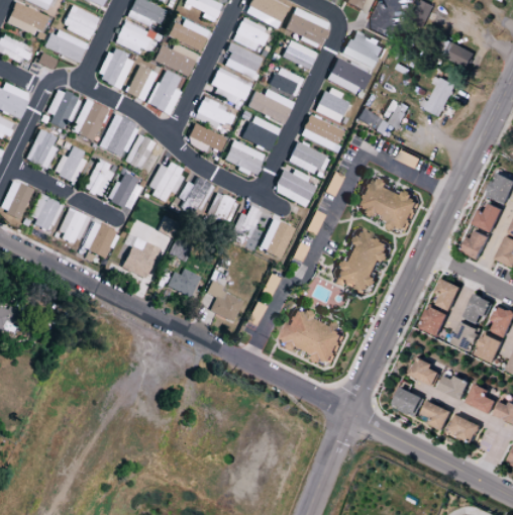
[(27,0),(48,9),(52,0),(27,0)]
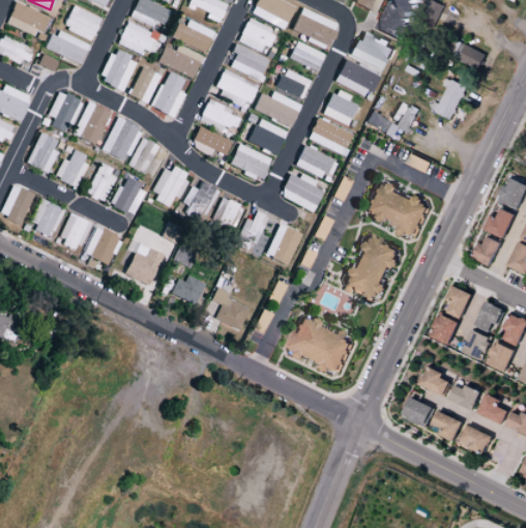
[(157,21),(165,24),(171,9),(149,0),(138,0),(132,17),(154,26),(157,21)]
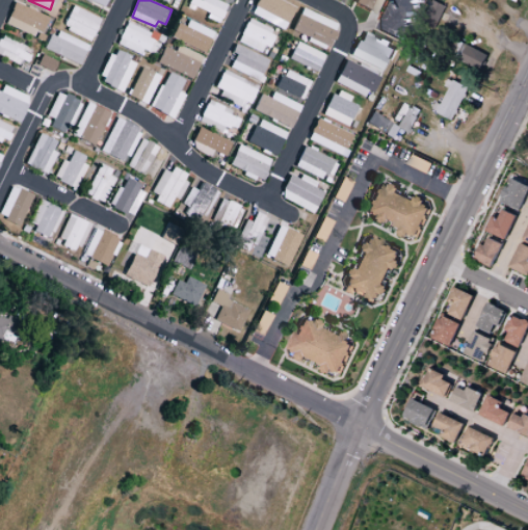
[(209,17),(221,22),(230,3),(221,0),(191,0),(190,4),(211,12),(209,17)]
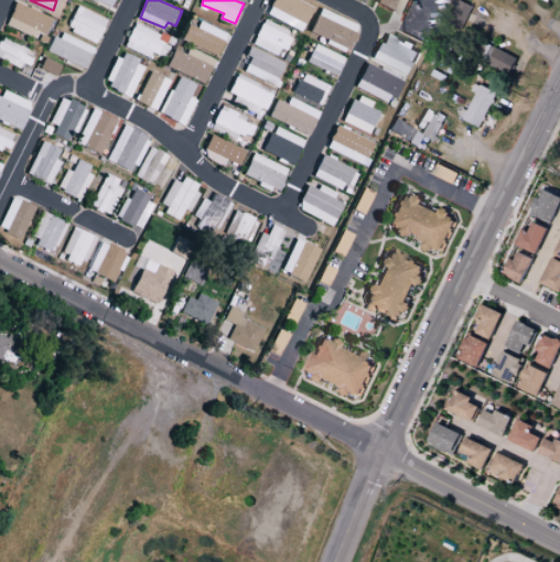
[(275,0),(272,7),(309,24),(316,7),(302,0),(275,0)]
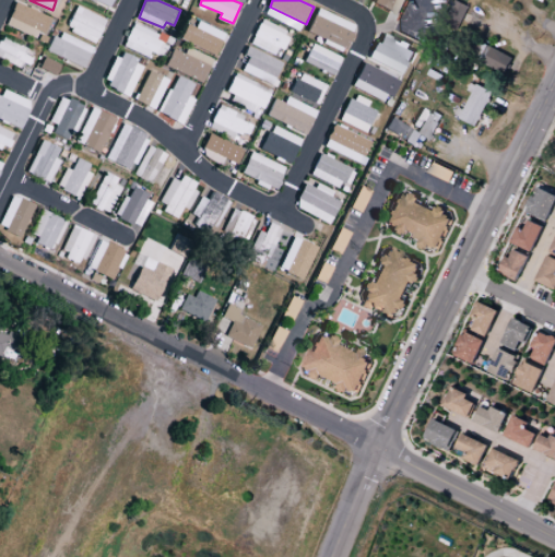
[(400,13),(405,0),(377,0),(376,2),(400,13)]
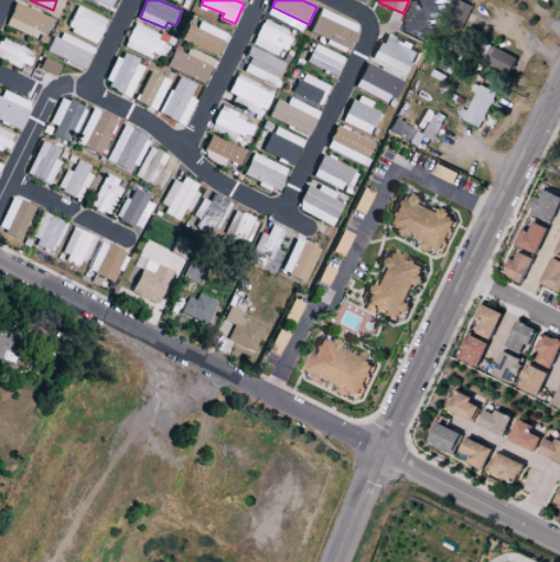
[(476,4),(467,0),(460,0),(454,11),(469,19),(476,4)]
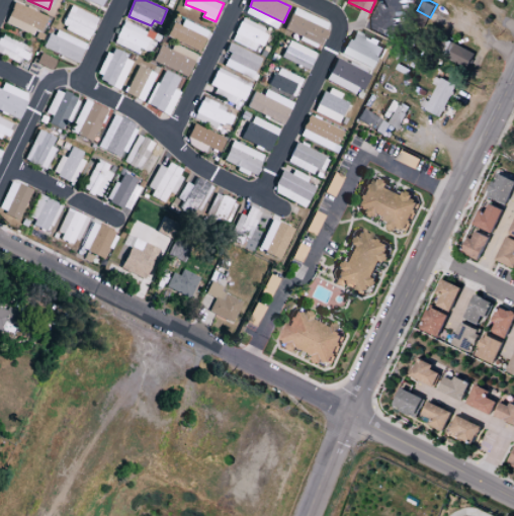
[(8,23),(39,34),(48,13),(16,1),(8,23)]
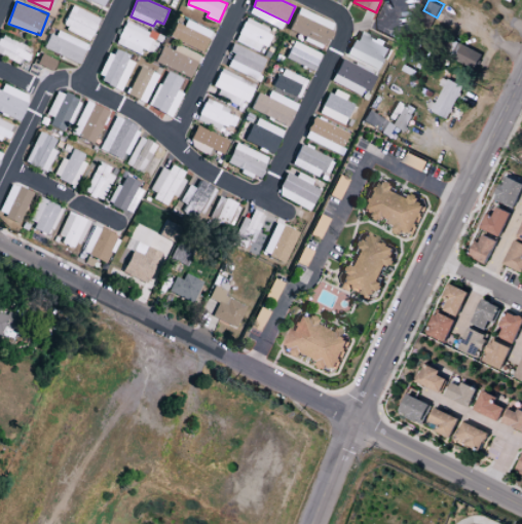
[(103,17),(74,5),(65,27),(92,39),(103,17)]
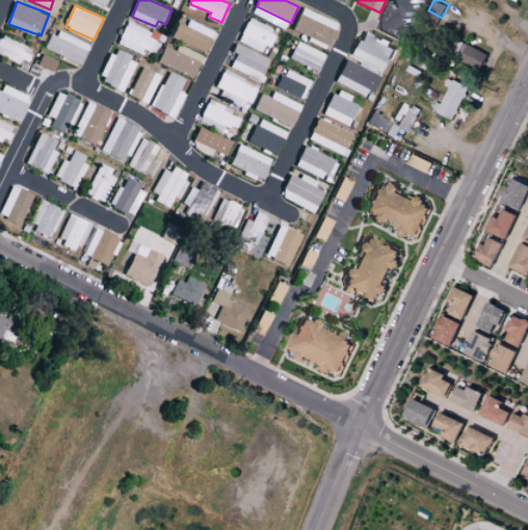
[(341,23),(305,7),(294,31),(330,47),(341,23)]
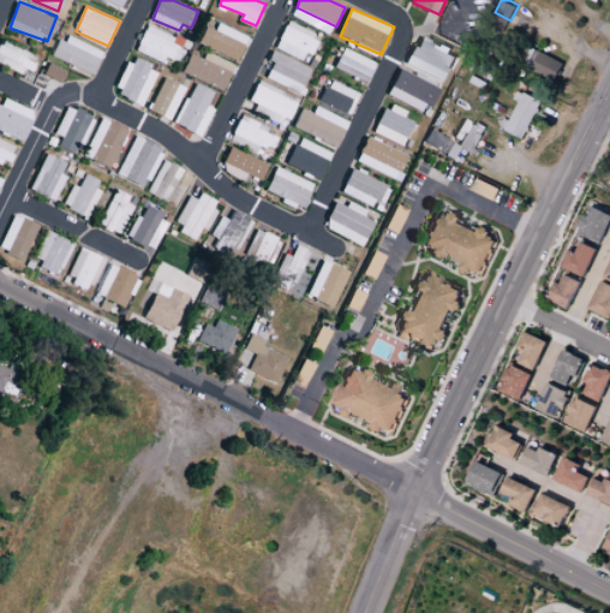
[(315,54),(322,36),(288,22),(277,48),(305,59),(308,52),(315,54)]
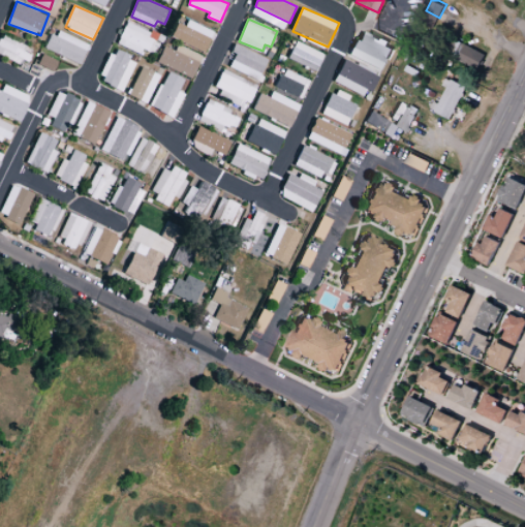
[(187,25),(179,22),(173,37),(207,51),(215,30),(189,20),(187,25)]
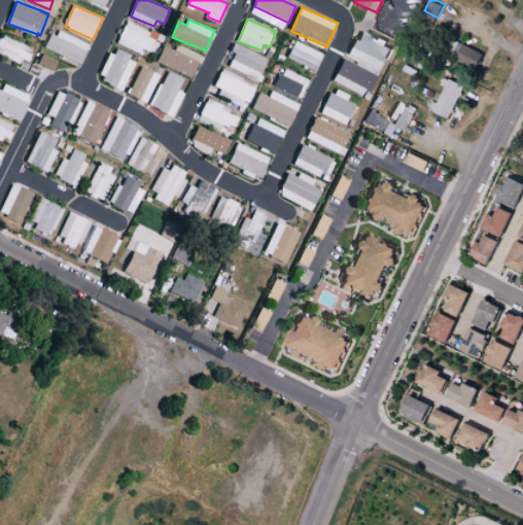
[(118,42),(141,53),(144,46),(149,48),(155,35),(128,22),(118,42)]
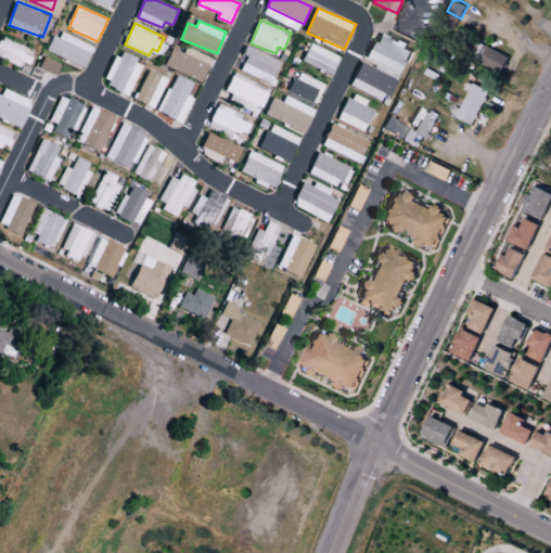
[(95,46),(60,29),(50,51),(85,67),(95,46)]
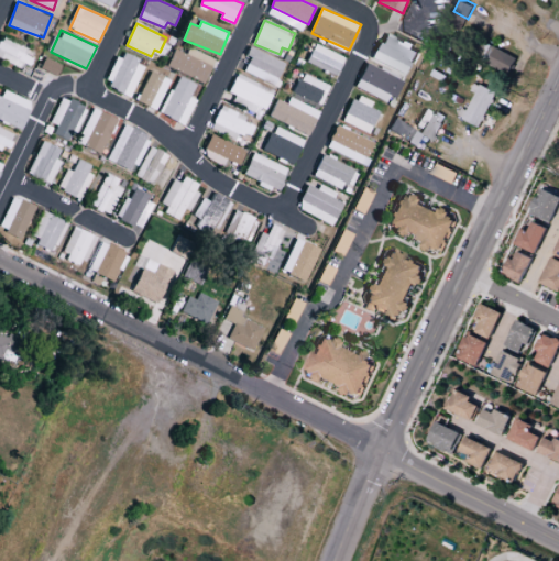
[(375,57),(409,74),(422,48),(387,32),(375,57)]
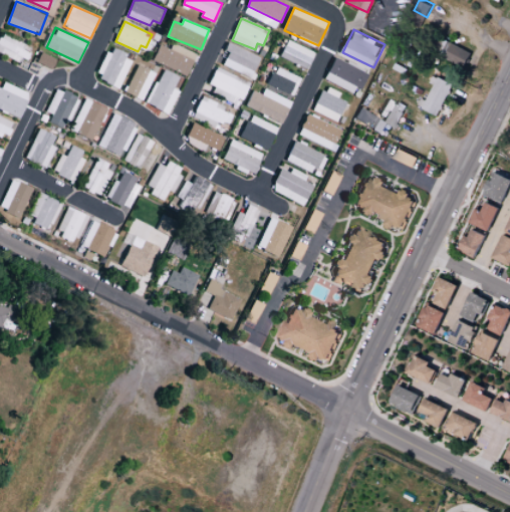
[(0,41),(0,51),(29,62),(34,47),(2,35),(0,41)]
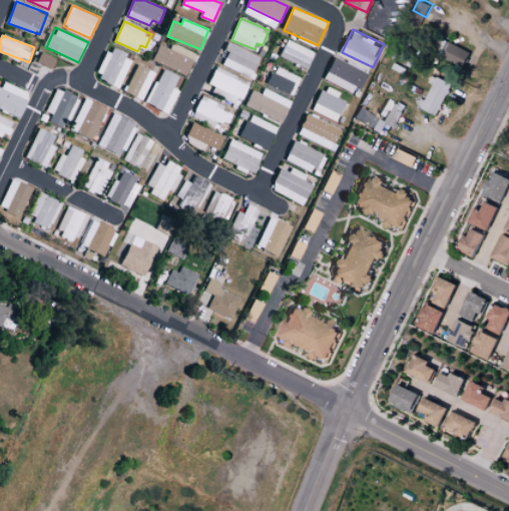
[(281,56),(308,69),(316,52),(289,39),(281,56)]
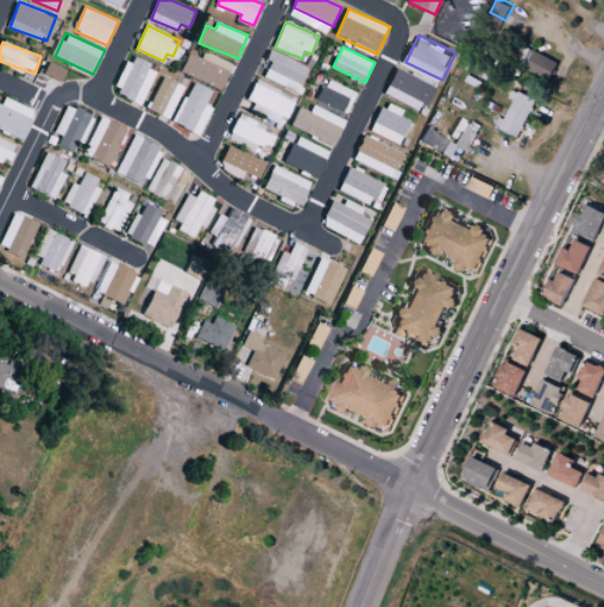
[(551,79),(560,61),(538,48),(528,66),(551,79)]
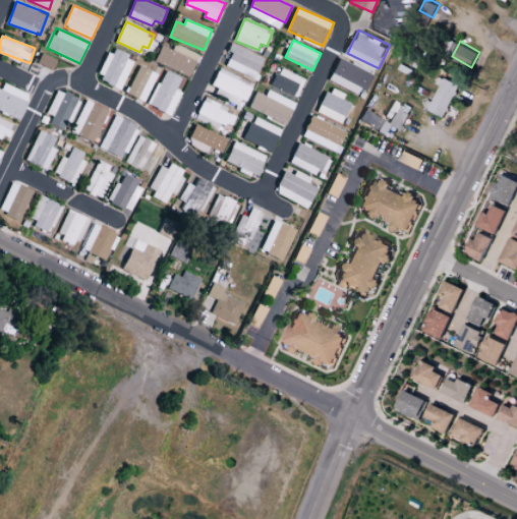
[(191,75),(200,54),(176,44),(174,49),(163,45),(156,61),(191,75)]
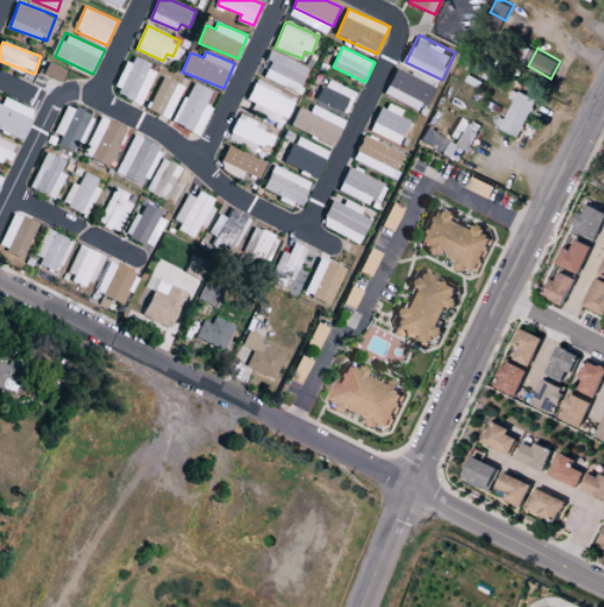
[(310,66),(271,51),(268,60),(272,61),(266,79),(302,91),(310,66)]
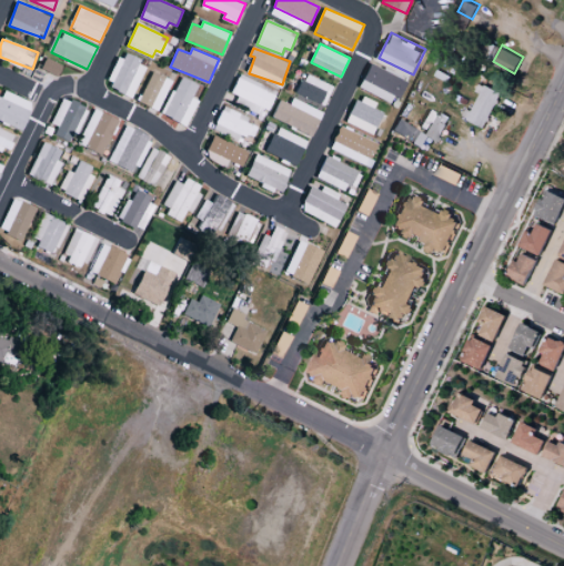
[(134,95),(149,63),(123,52),(109,84),(134,95)]
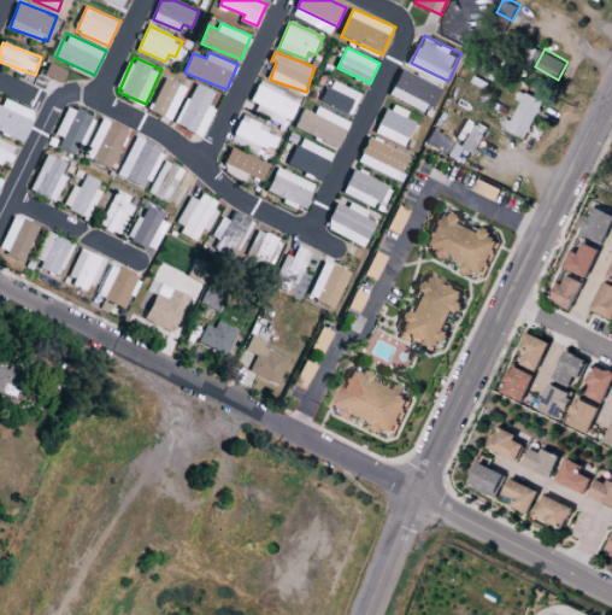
[(65,82),(70,70),(52,62),(47,74),(65,82)]
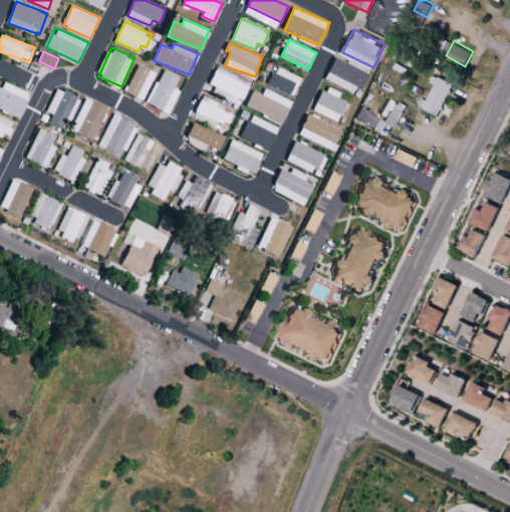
[(326,78),(358,94),(369,71),(337,55),(326,78)]
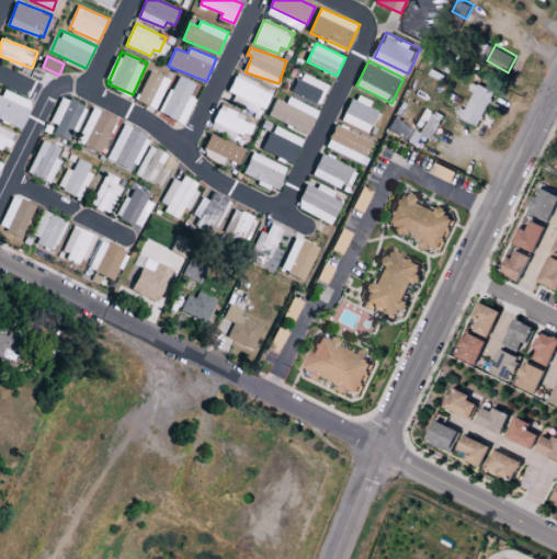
[(138,101),(158,109),(171,79),(151,70),(138,101)]
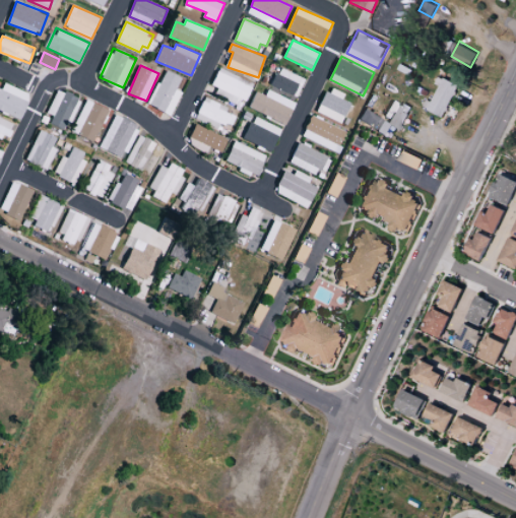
[(299,96),(306,78),(280,67),(272,84),(299,96)]
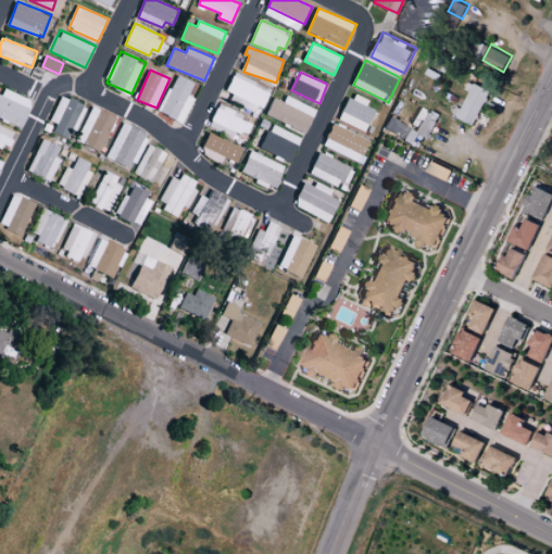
[(159,116),(171,121),(172,118),(185,123),(196,98),(189,95),(195,83),(176,74),(159,116)]
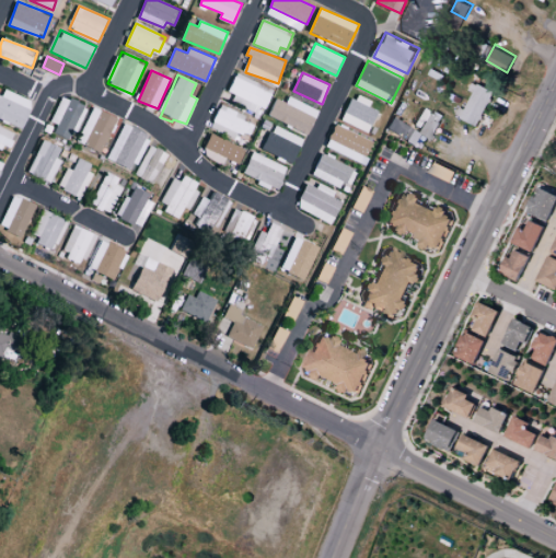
[(230,92),(246,97),(243,107),(264,114),(273,86),(235,74),(230,92)]
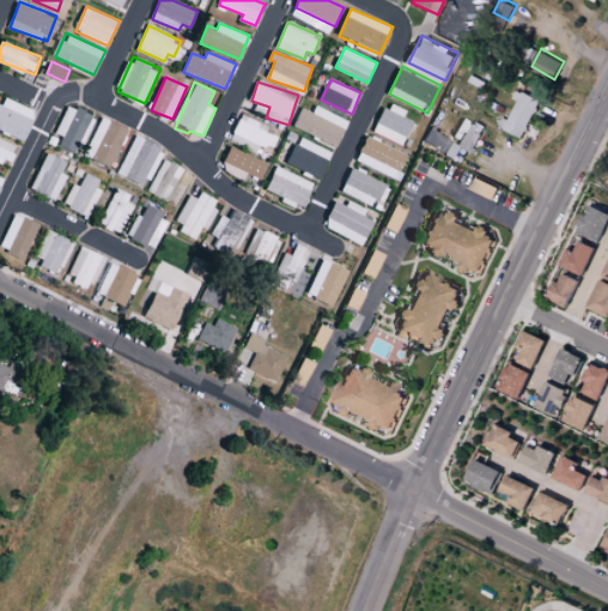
[(505,128),(524,135),(526,129),(529,131),(541,97),(520,89),(505,128)]
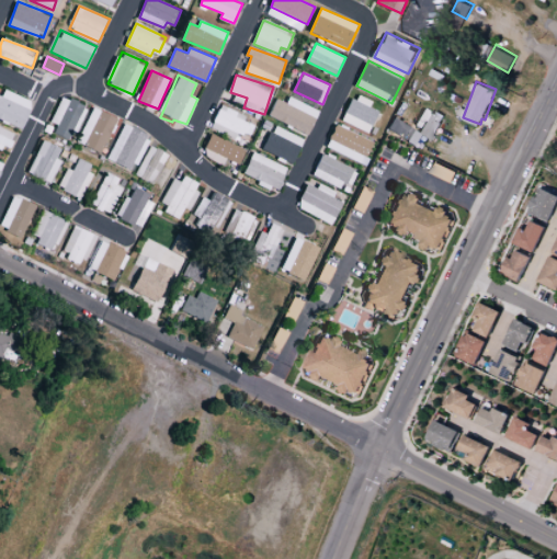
[(3,95),(0,93),(0,118),(24,128),(35,101),(7,89),(3,95)]
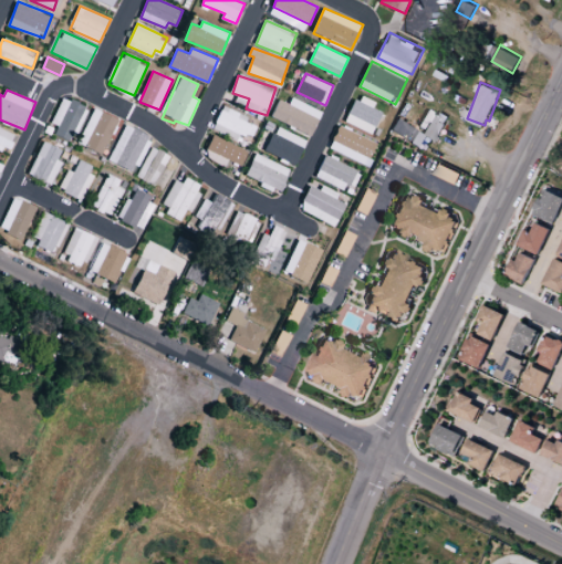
[(376,132),(383,111),(375,108),(377,102),(355,95),(347,123),(376,132)]
